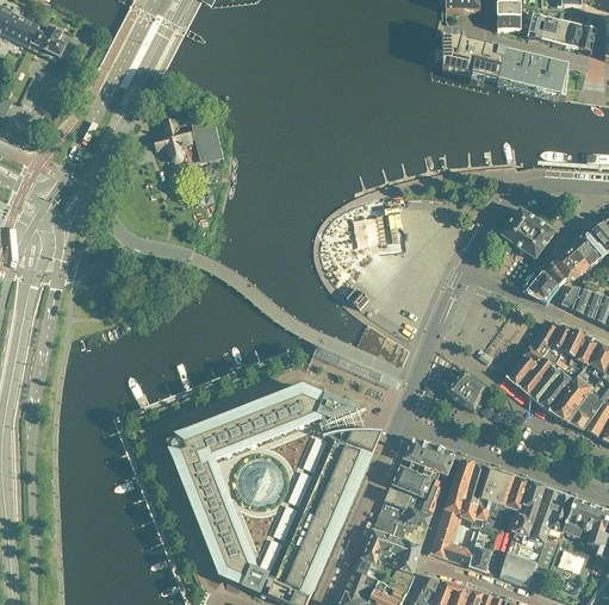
[(498,16),(522,16),(522,2),(498,2),(498,16)]
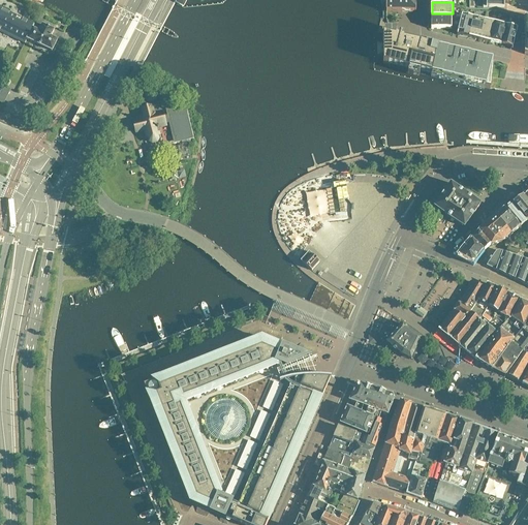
[(33,21),(10,9),(12,7),(8,5),(4,3),(3,6),(0,4),(0,26),(2,28),(4,24),(16,29),(13,33),(26,39),(28,35),(33,24),(34,22),(33,21)]
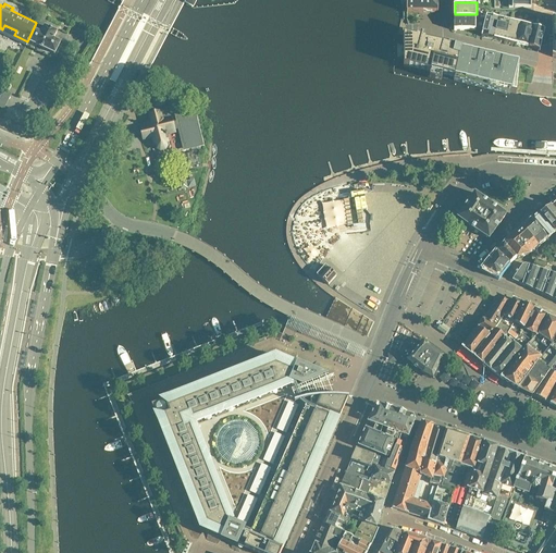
[(486,14),(484,25),(484,26),(482,33),(495,35),(499,14),(487,11),(486,14)]
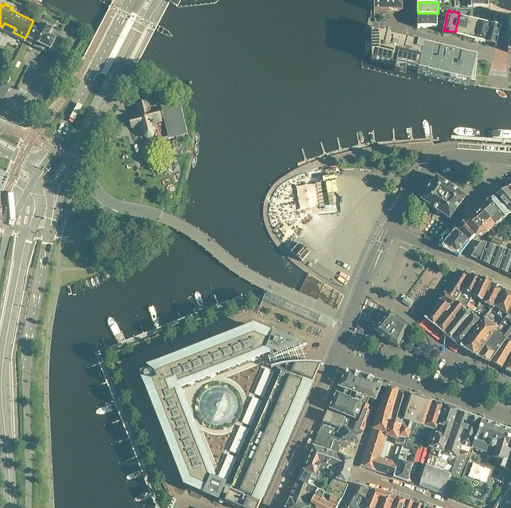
[(418,24),(438,24),(438,13),(418,13),(418,24)]
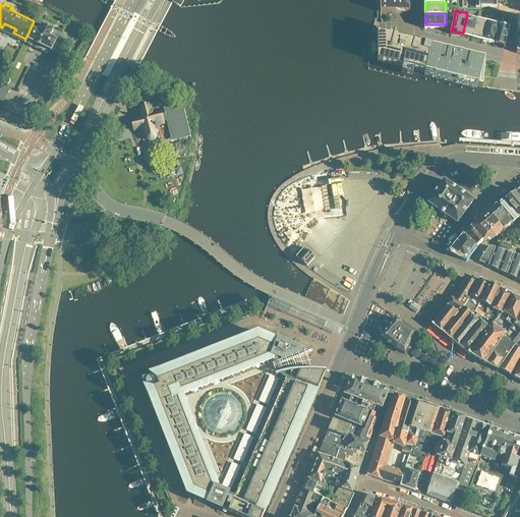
[(467,13),(463,33),(473,36),(478,15),(467,13)]
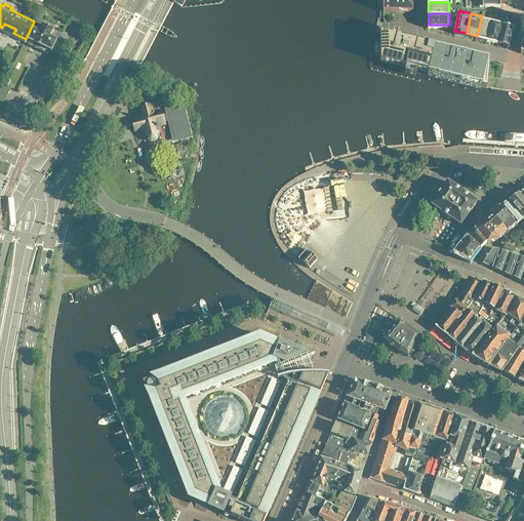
[(488,38),(492,18),(482,15),(477,36),(488,38)]
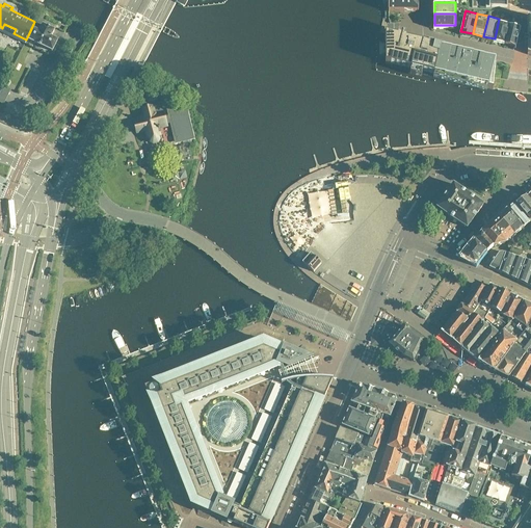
[(499,19),(495,38),(505,42),(510,21),(499,19)]
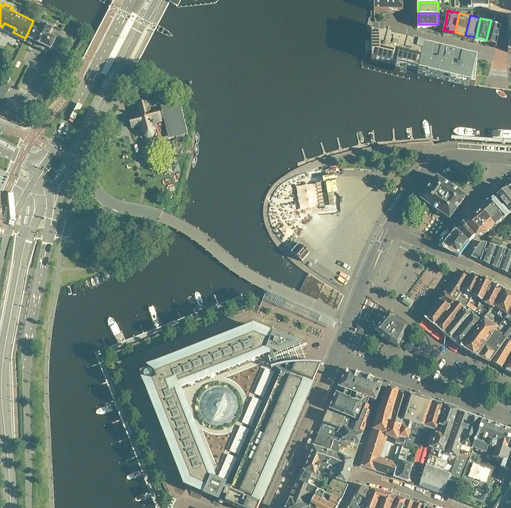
[(56,35),(49,32),(50,30),(53,25),(42,20),(39,26),(32,23),(27,34),(51,46),(56,35)]
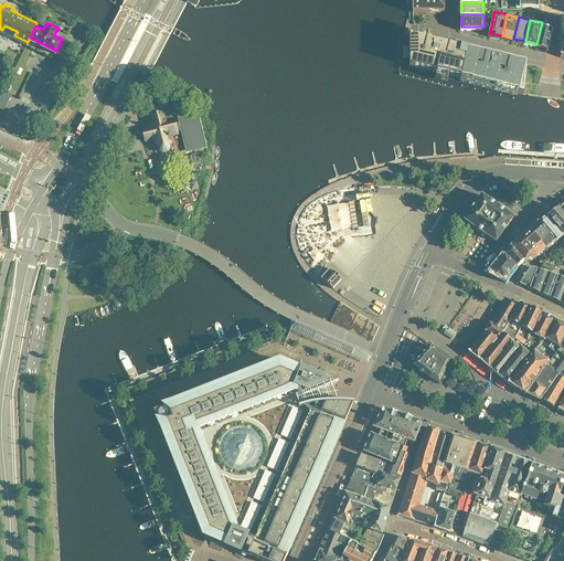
[(549,48),(554,25),(553,25),(542,22),(536,44),(549,46),(549,48)]
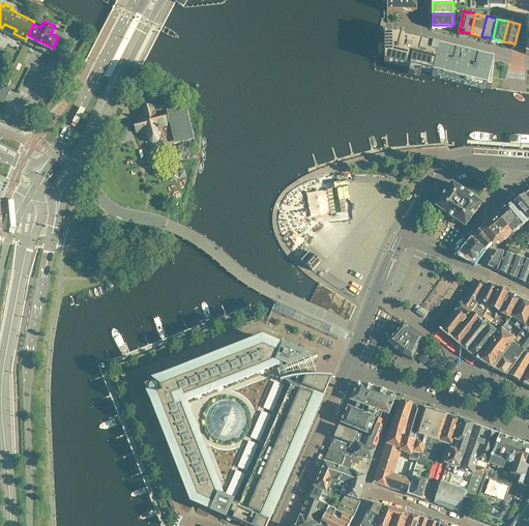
[(385,29),(385,59),(492,85),(493,74),(495,57),(495,56),(495,55),(493,55),(485,53),(481,52),(478,52),(461,48),(451,45),(449,45),(441,42),(441,41),(428,38),(428,39),(422,38),(406,34),(402,33),(400,32),(398,32),(397,32),(395,31),(387,29),(386,29),(385,29)]
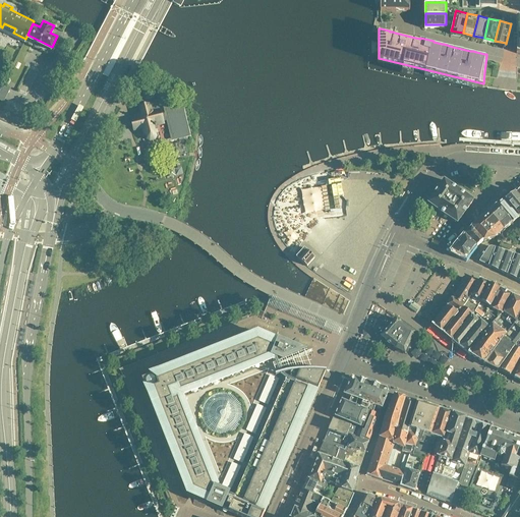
[(0,95),(4,98),(11,84),(4,80),(0,88),(0,95)]
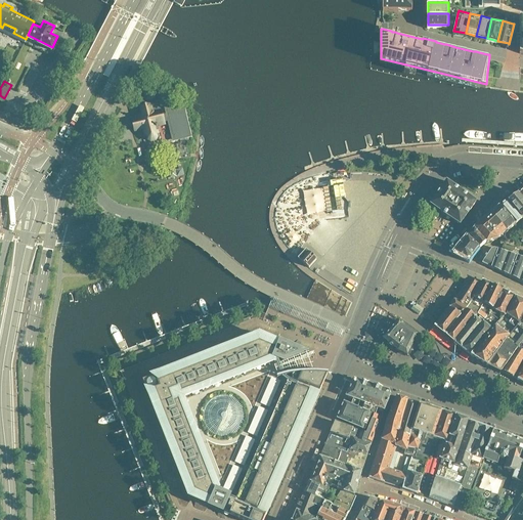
[(163,111),(162,107),(157,84),(137,88),(140,101),(150,99),(150,101),(141,103),(142,109),(139,110),(138,113),(138,116),(133,118),(135,128),(144,126),(146,134),(147,133),(148,137),(151,139),(156,138),(159,135),(158,131),(159,131),(159,127),(158,123),(165,121),(164,117),(168,117),(173,137),(180,136),(185,135),(189,134),(182,102),(166,106),(167,110),(163,111)]
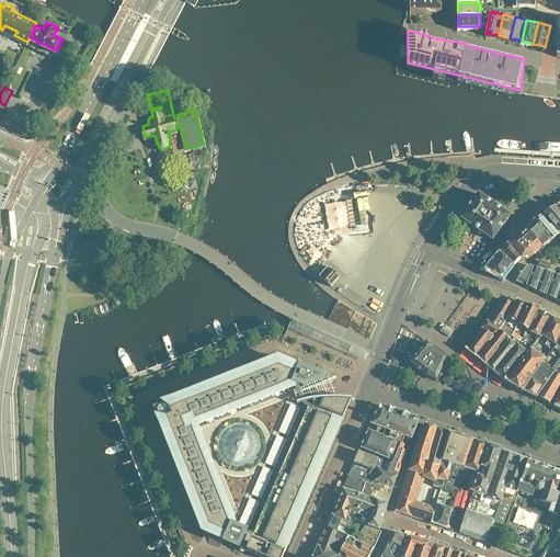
[(198,145),(193,146),(193,149),(182,152),(185,166),(202,161),(198,145)]
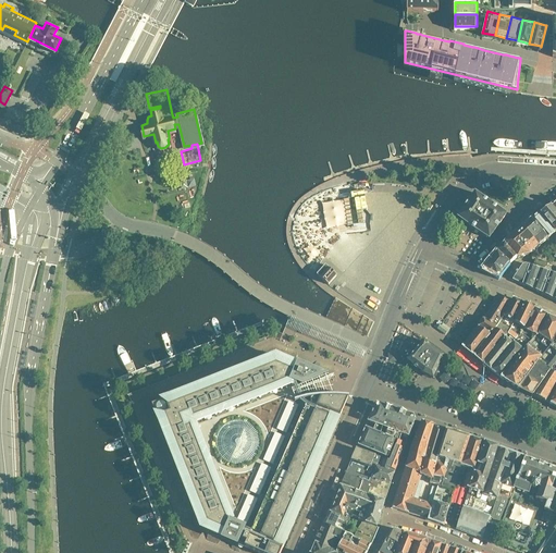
[(490,235),(507,211),(476,188),(469,199),(468,199),(459,213),(471,222),(471,223),(477,226),(477,225),(490,235)]
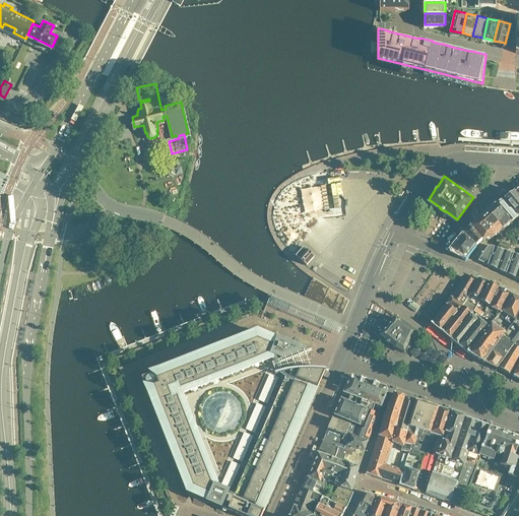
[(518,193),(515,189),(515,188),(505,196),(518,211),(518,193)]
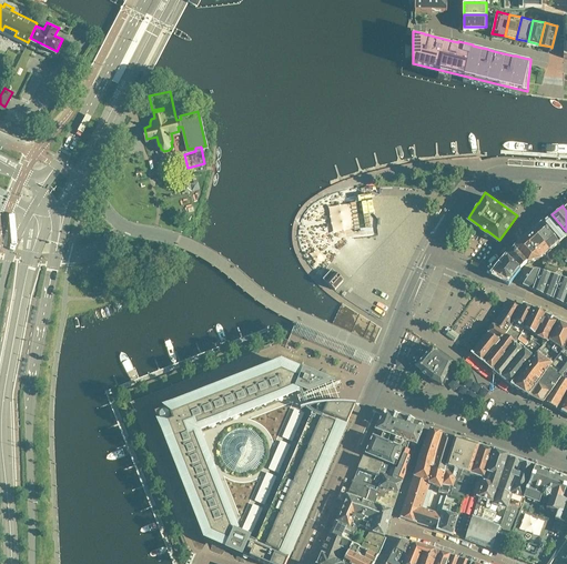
[(566,231),(552,214),(552,213),(542,221),(559,239),(566,233),(566,231)]
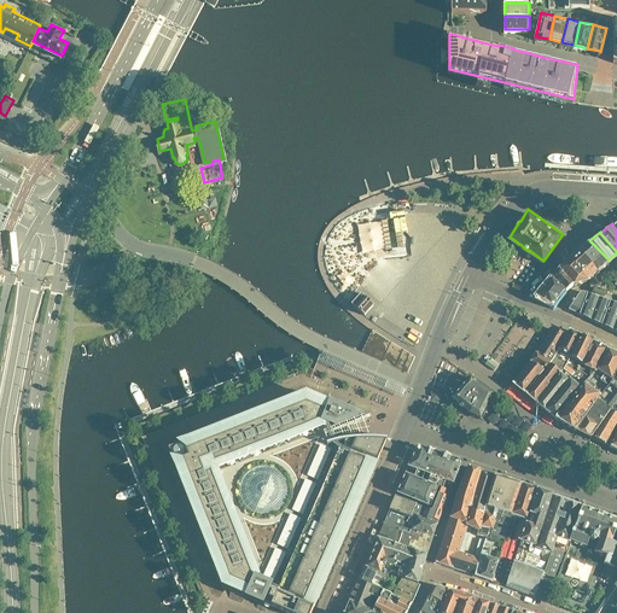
[(609,260),(589,240),(581,249),(598,268),(599,269),(609,260)]
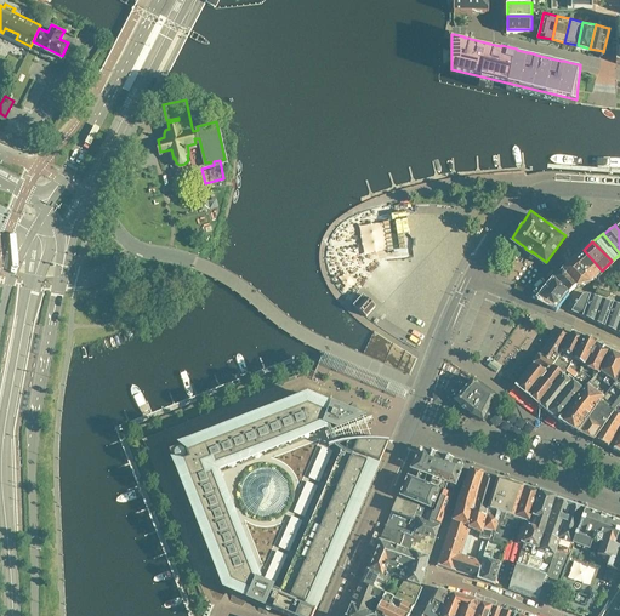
[(601,269),(584,250),(574,258),(591,278),(601,269)]
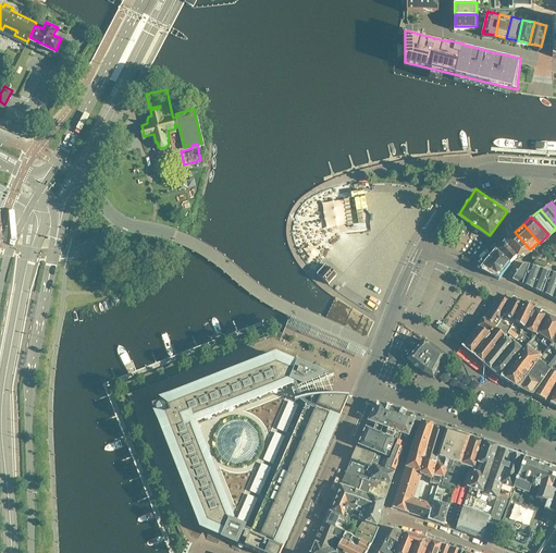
[(530,249),(515,232),(505,240),(506,240),(518,254),(529,250),(530,249)]
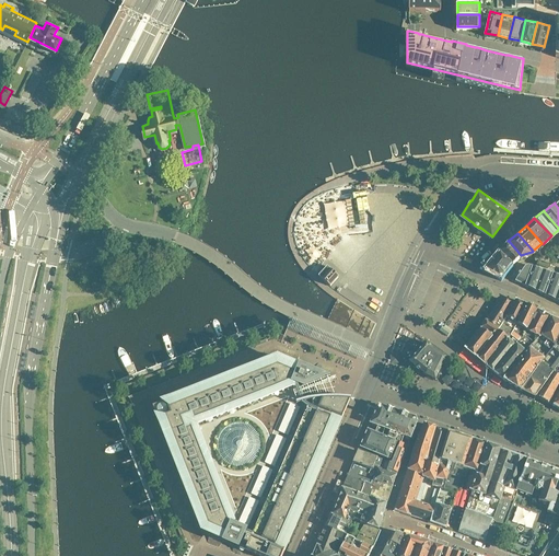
[(521,255),(509,241),(502,247),(500,250),(512,261),(514,261),(521,255)]
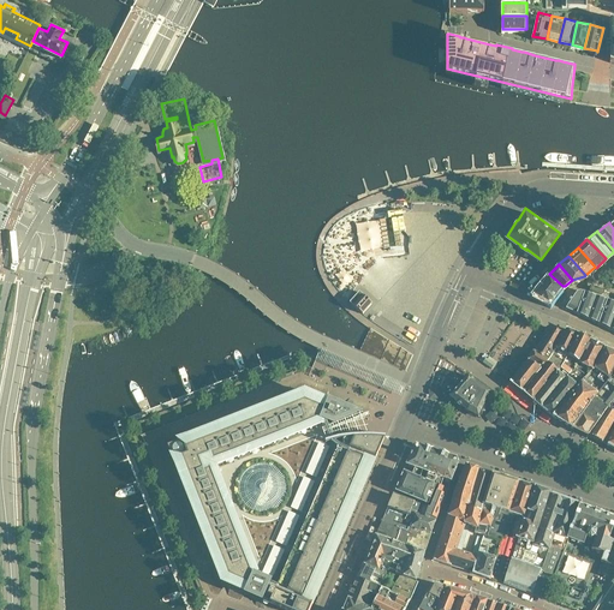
[(549,274),(536,291),(535,291),(535,292),(536,293),(536,292),(540,294),(541,294),(546,298),(550,299),(549,300),(550,300),(552,299),(562,286),(549,274)]
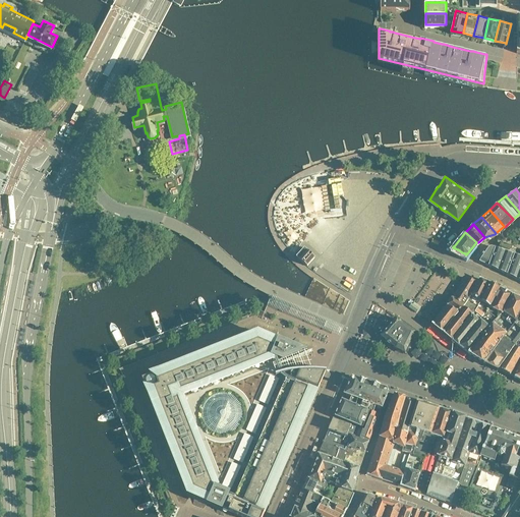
[(509,249),(512,242),(502,239),(499,245),(499,246),(503,247),(509,249)]
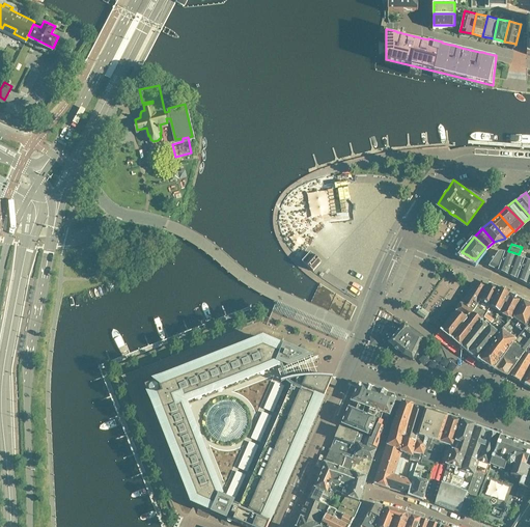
[(514,275),(525,251),(524,251),(525,248),(522,247),(519,254),(512,252),(504,270),(514,275)]
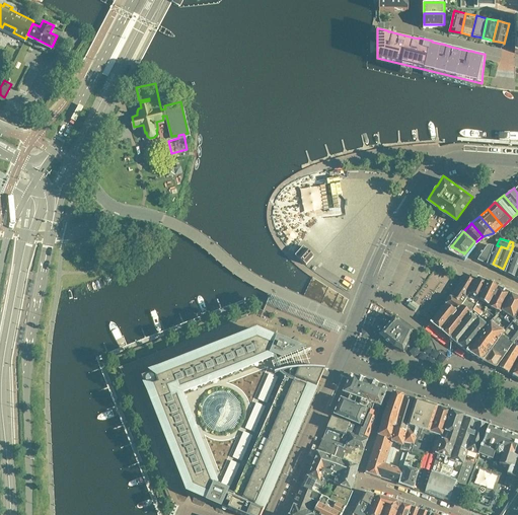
[(306,262),(314,252),(304,242),(296,251),(306,262)]
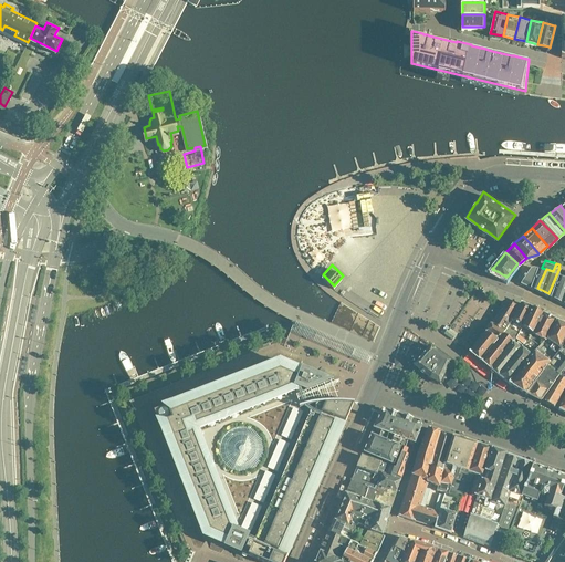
[(537,288),(546,269),(542,268),(542,267),(535,264),(534,264),(532,266),(531,266),(524,277),(521,281),(537,288)]
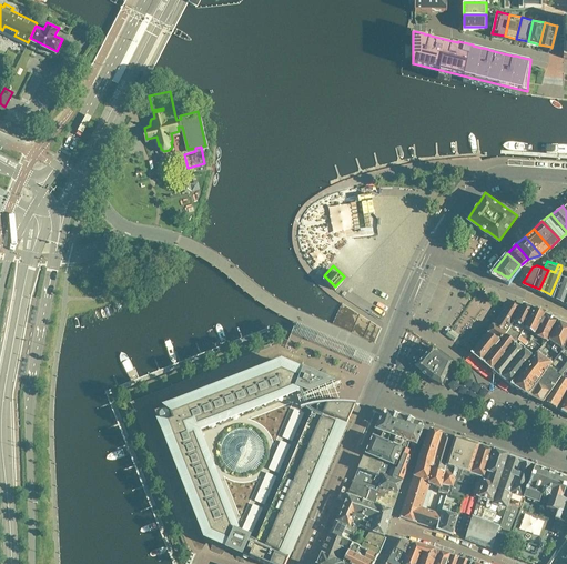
[(560,300),(566,286),(566,271),(562,269),(550,294),(560,300)]
